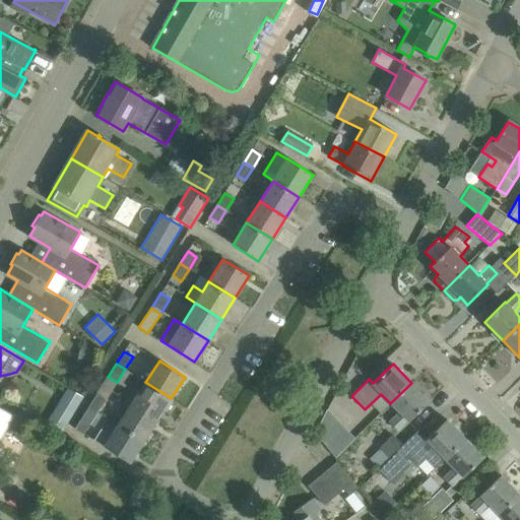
[(126,399),(157,419),(171,398),(145,382),(139,392),(133,388),(126,399)]
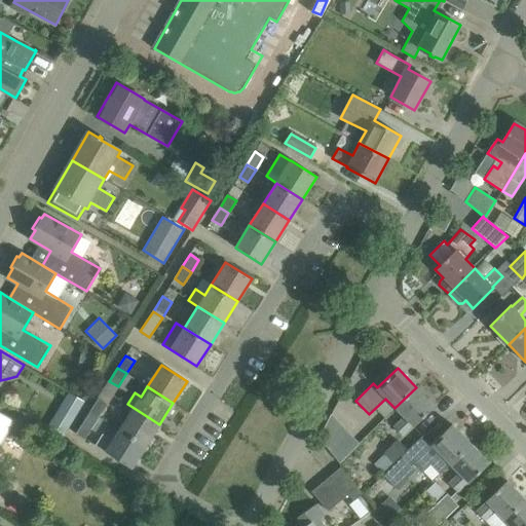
[(395,408),(403,417),(393,426),(403,437),(435,406),(416,387),(395,408)]
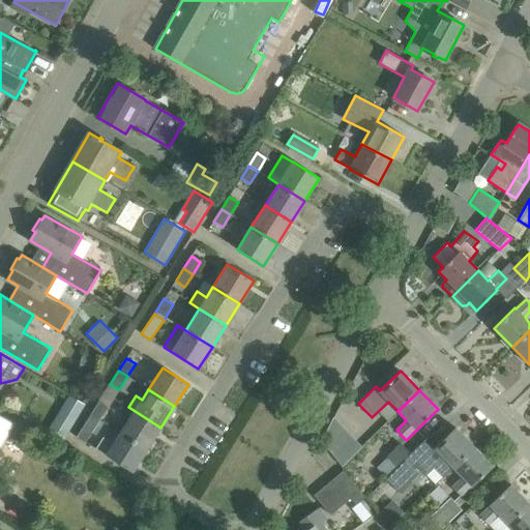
[(52,425),(66,435),(86,403),(70,394),(52,425)]
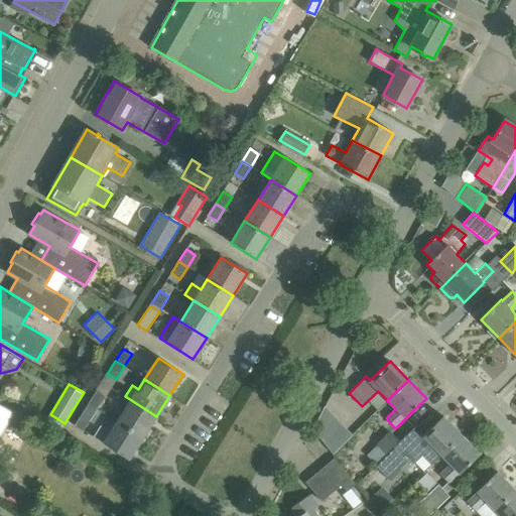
[(95,392),(88,403),(97,409),(104,398),(95,392)]
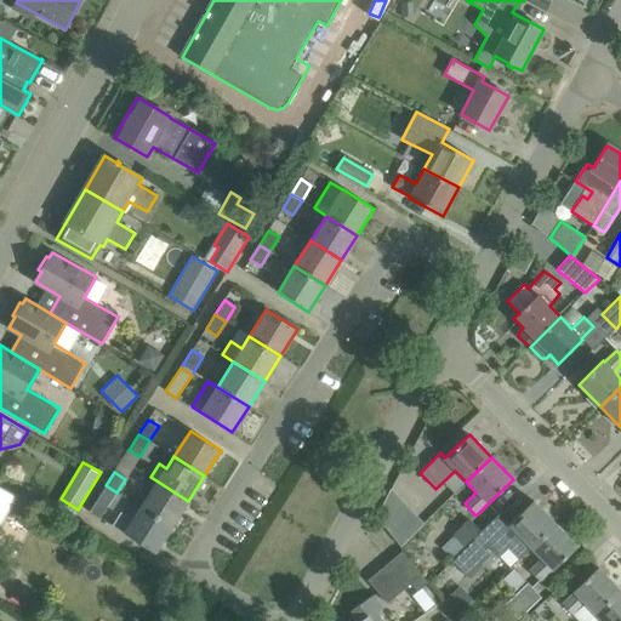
[(151,493),(142,507),(172,527),(188,501),(151,477),(143,488),(151,493)]
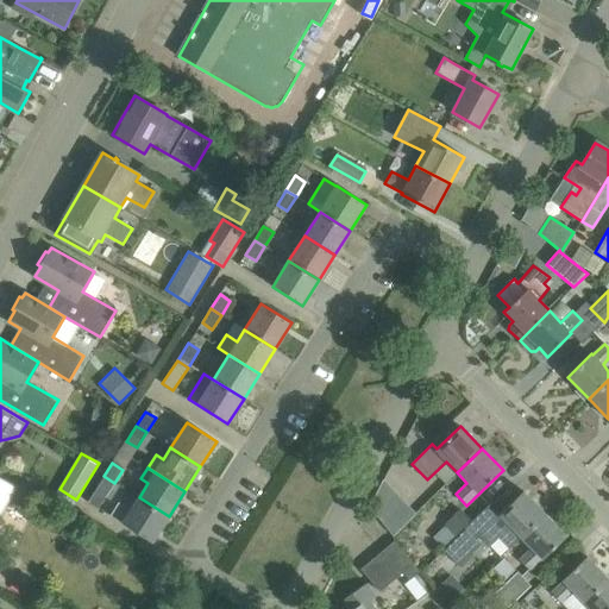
[(104,476),(94,491),(105,498),(114,483),(104,476)]
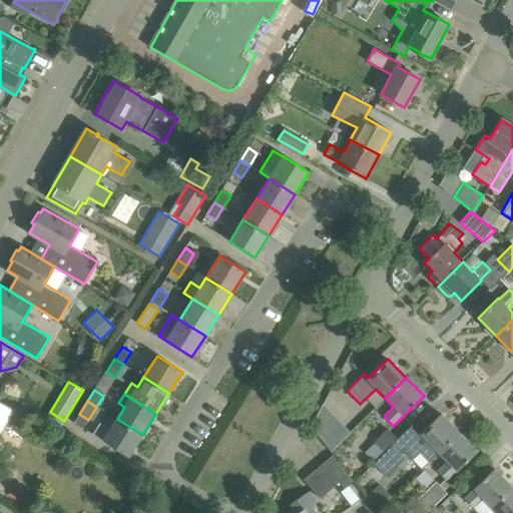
[(308,429),(338,447),(351,425),(321,407),(308,429)]
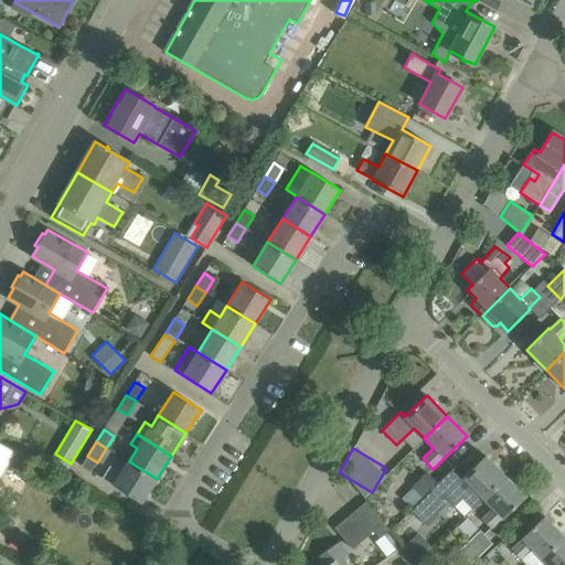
[(446,498),(455,507),(462,499),(471,509),(483,498),(505,476),(486,455),(462,478),(465,479),(446,498)]
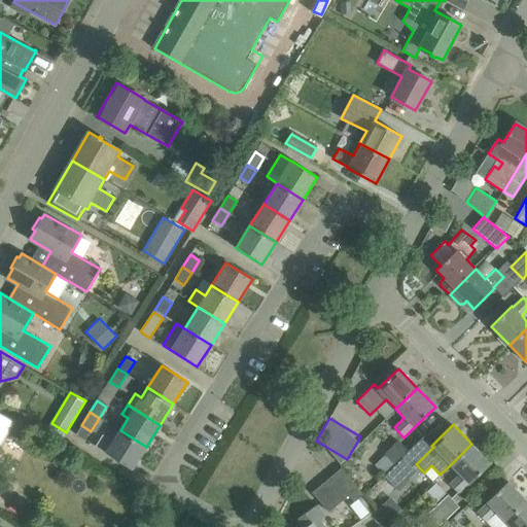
[(146,447),(120,430),(113,441),(106,436),(99,448),(132,469),(146,447)]
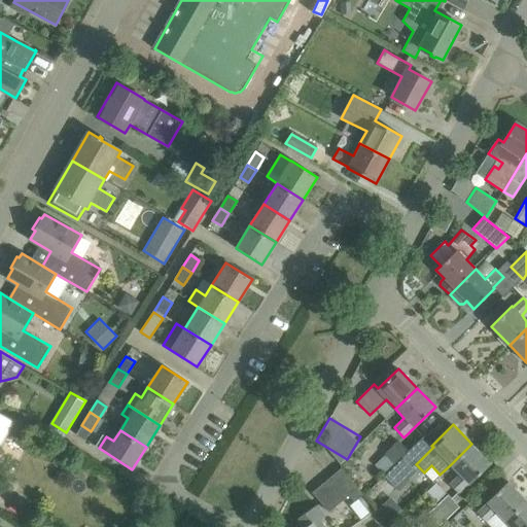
[(397,441),(384,454),(385,455),(394,464),(401,457),(408,451),(397,441)]
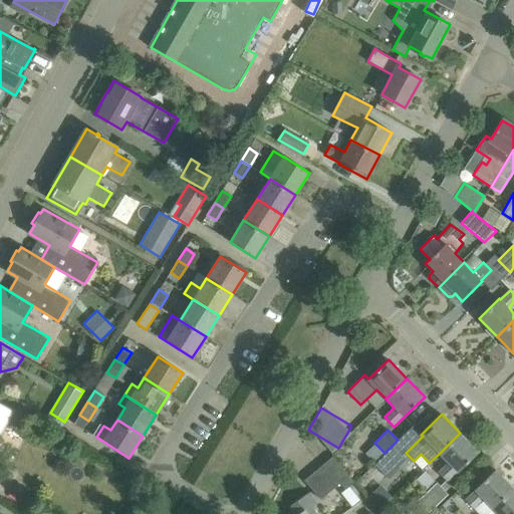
[(448,463),(439,473),(447,481),(457,472),(457,473),(479,452),(460,433),(440,453),(449,463),(448,463)]
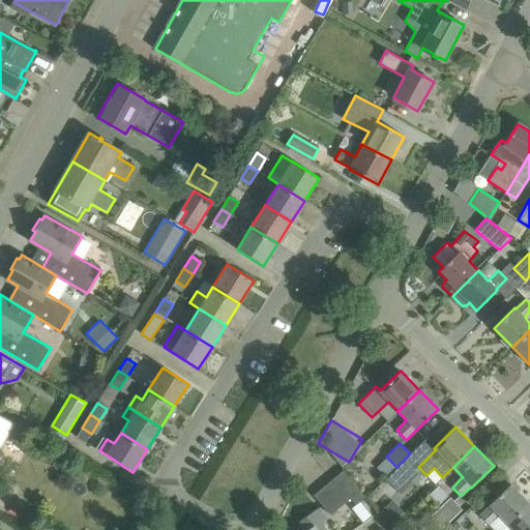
[(385,477),(400,493),(418,474),(404,460),(385,477)]
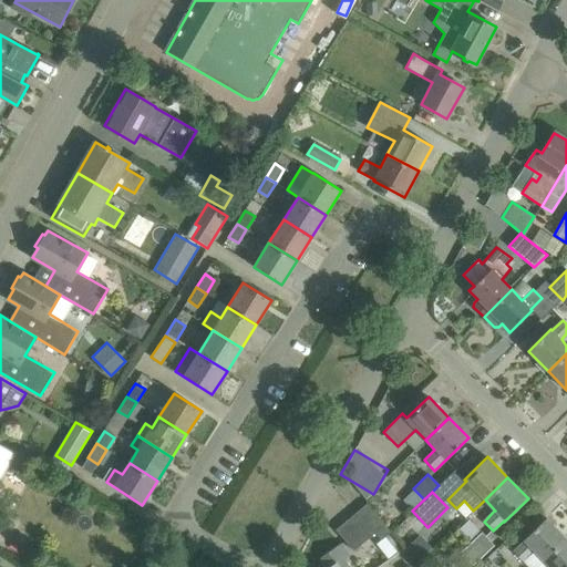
[(367,504),(358,512),(375,533),(381,539),(391,532),(381,521),(367,504)]
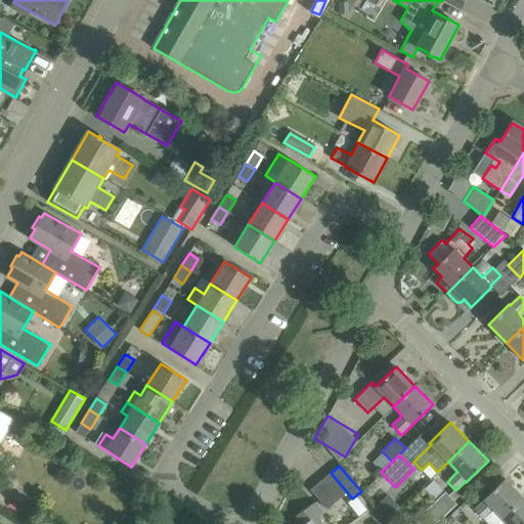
[(347,492),(331,473),(310,489),(328,510),(347,492)]
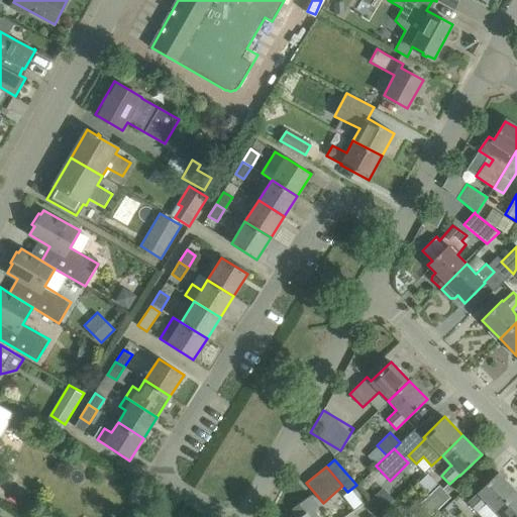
[(487,502),(496,511),(516,491),(498,472),(478,492),(479,493),(469,503),(477,512),(487,502)]
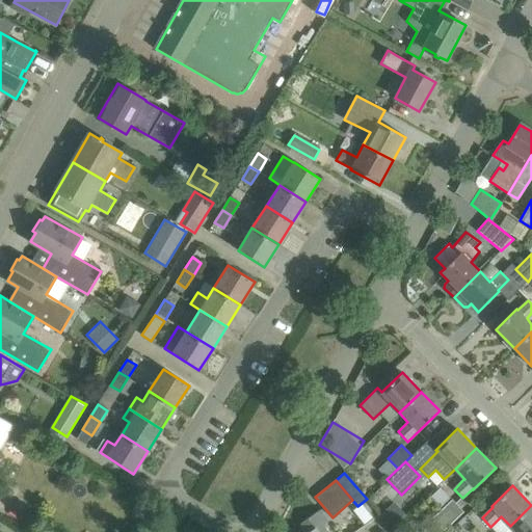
[(431,520),(444,531),(463,511),(452,500),(431,520)]
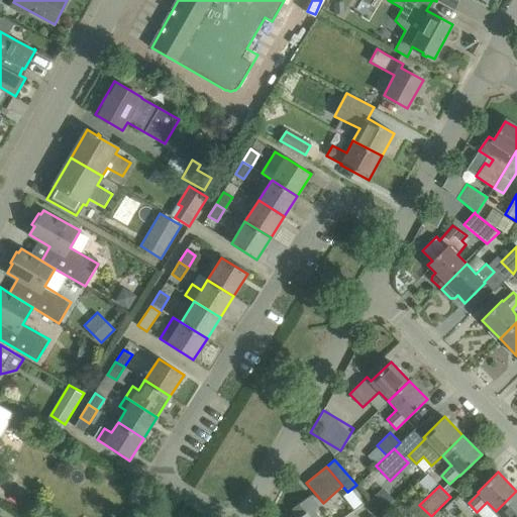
[(516,516),(516,491),(496,511),(490,516),(516,516)]
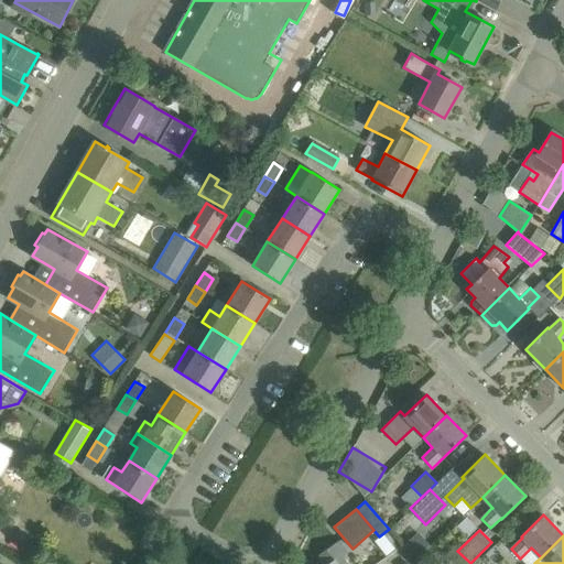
[(326,563),(325,563),(347,563),(343,556),(348,552),(340,541),(321,554),(326,563)]
